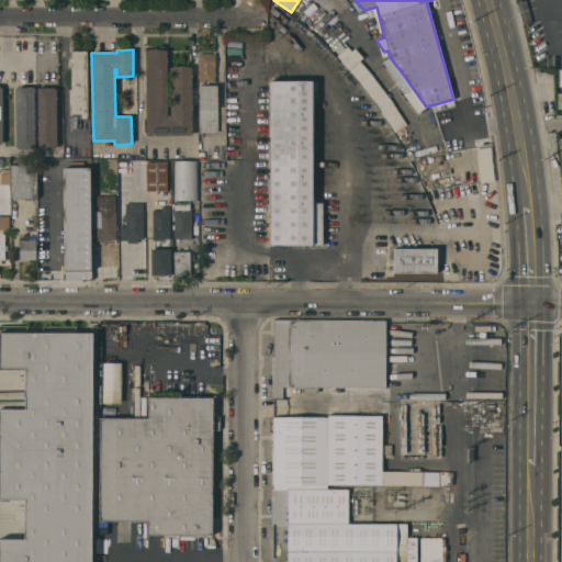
[(192,135),(146,135),(145,51),(167,49),(168,115),(170,115),(170,67),(191,67),(192,135)]
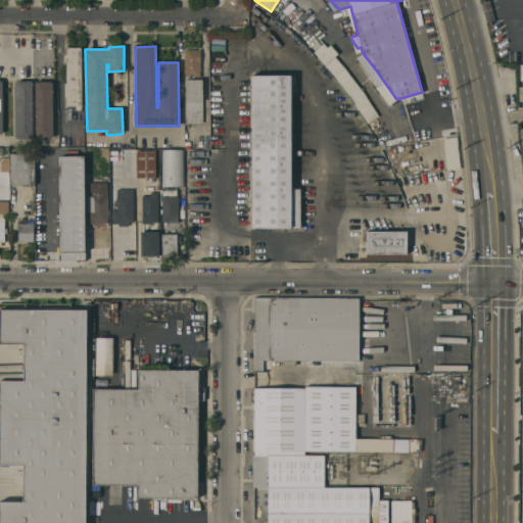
[(81,109),(76,109),(76,107),(72,107),(72,105),(66,105),(66,96),(64,96),(64,83),(66,83),(66,60),(64,60),(63,54),(66,54),(66,47),(81,47),(81,109)]
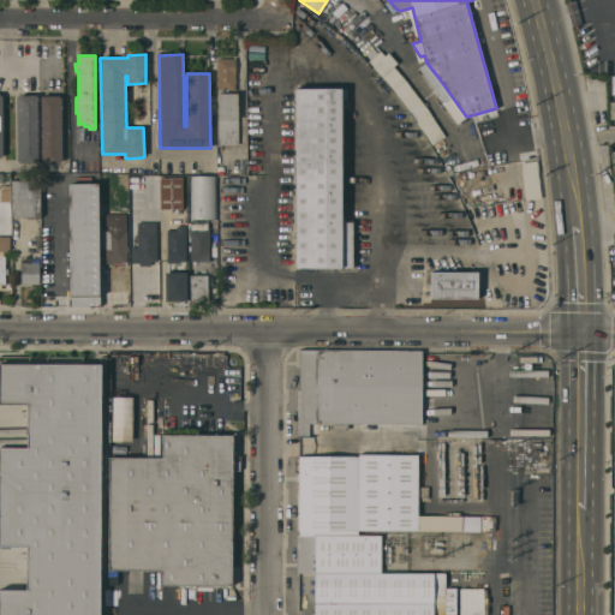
[(236,90),(218,90),(218,59),(236,59),(236,90)]
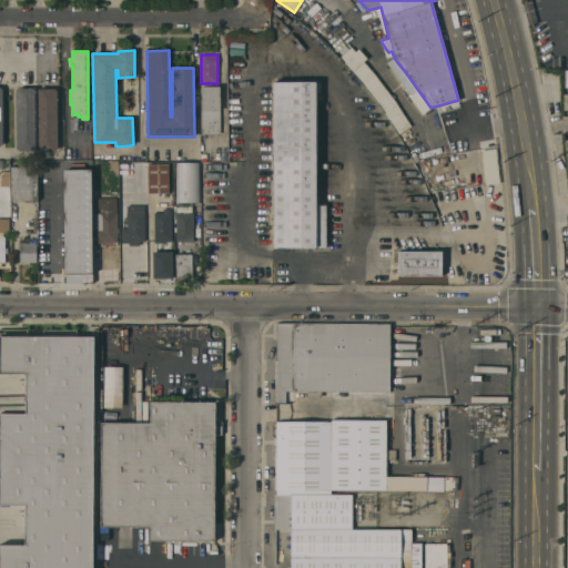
[(325,247),(272,247),(273,81),(316,81),(316,202),(320,202),(320,204),(325,204),(325,241),(327,241),(327,246),(325,246),(325,247)]
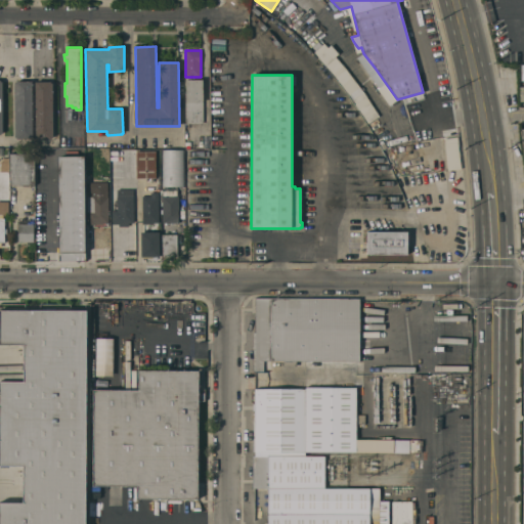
[(203,123),(186,123),(185,80),(203,79),(203,123)]
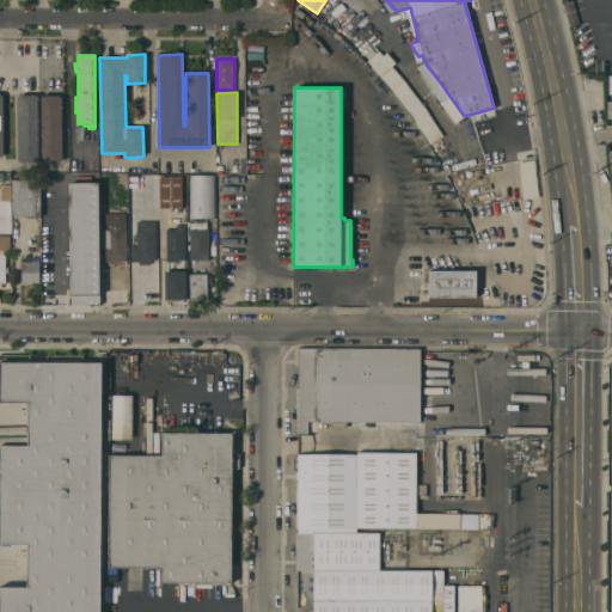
[(38,161),(19,163),(19,160),(17,160),(17,97),(18,97),(18,95),(37,95),(38,161)]
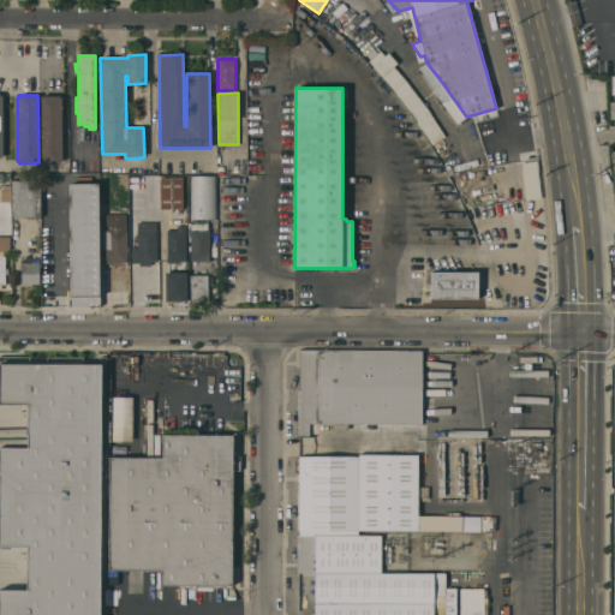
[(41,95),(59,95),(59,97),(61,97),(63,161),(60,161),(60,163),(42,163),(41,95)]
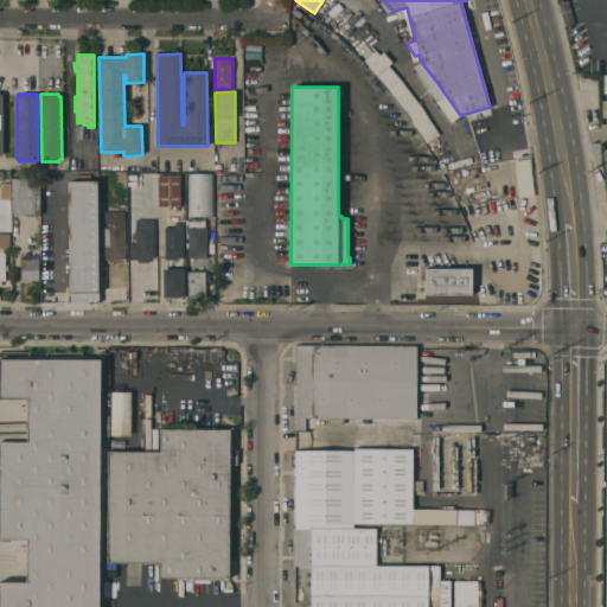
[(515,160),(516,197),(531,196),(530,159),(515,160)]
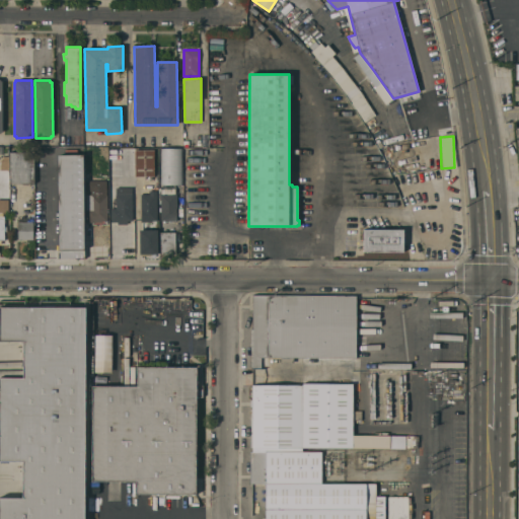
[(182,184),(161,184),(161,148),(182,148),(182,184)]
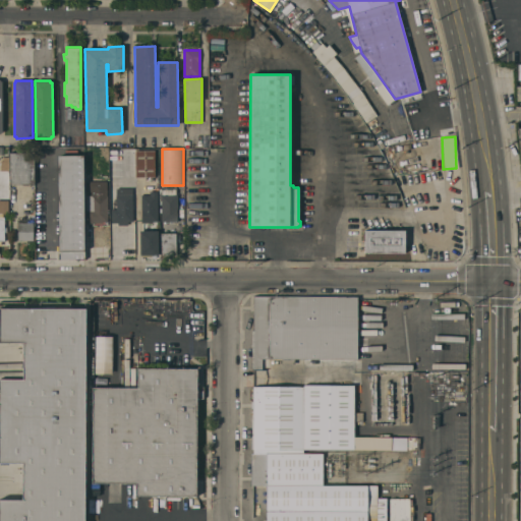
[(155,177),(135,177),(135,151),(155,151),(155,177)]
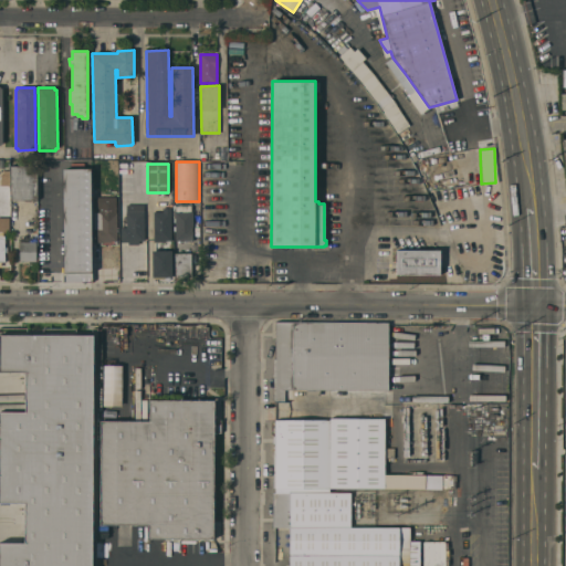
[(10,200),(10,229),(4,229),(4,222),(0,222),(0,186),(1,186),(1,185),(9,185),(9,166),(11,166),(11,200),(10,200)]
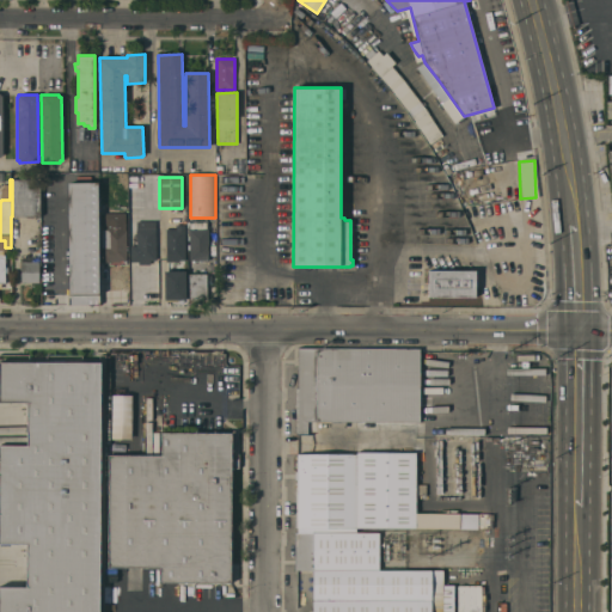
[(12,179),(40,179),(40,216),(12,216),(12,179)]
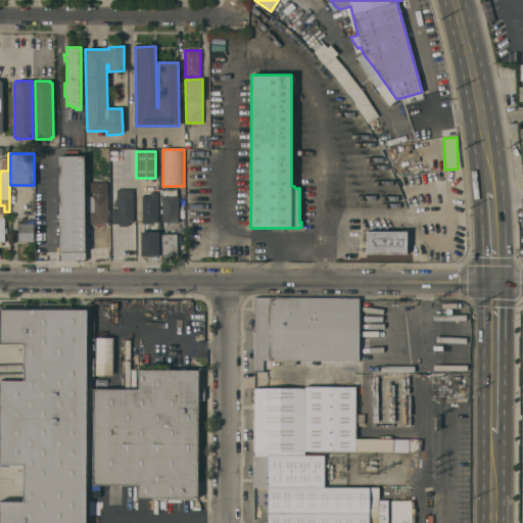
[(57,155),(84,155),(85,260),(60,260),(60,252),(58,252),(57,155)]
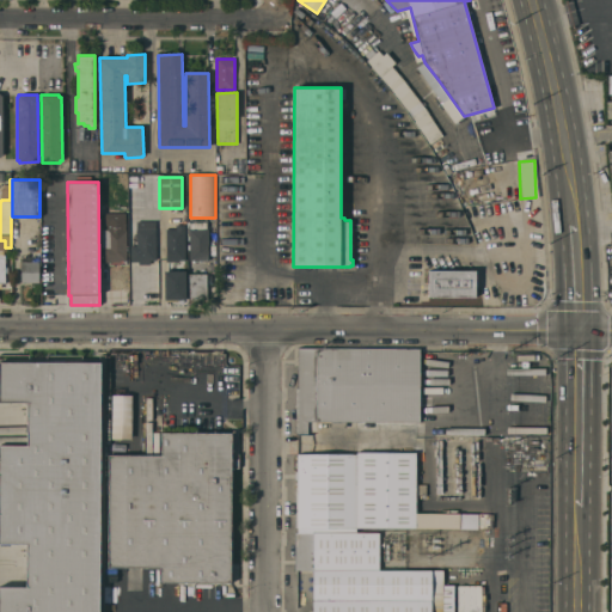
[(208,228),(208,245),(208,251),(209,255),(208,255),(208,262),(207,262),(207,259),(190,259),(189,250),(189,245),(189,244),(189,230),(189,220),(207,220),(207,228),(208,228)]
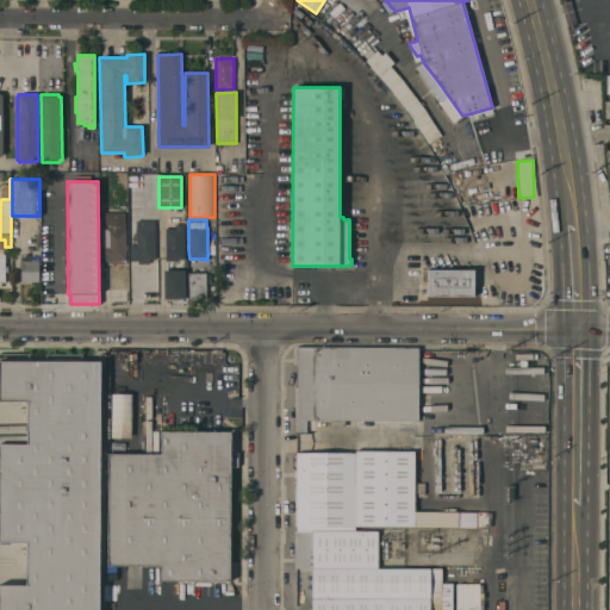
[(125,221),(125,229),(126,229),(126,260),(119,260),(119,261),(101,261),(100,229),(101,229),(101,221),(125,221)]
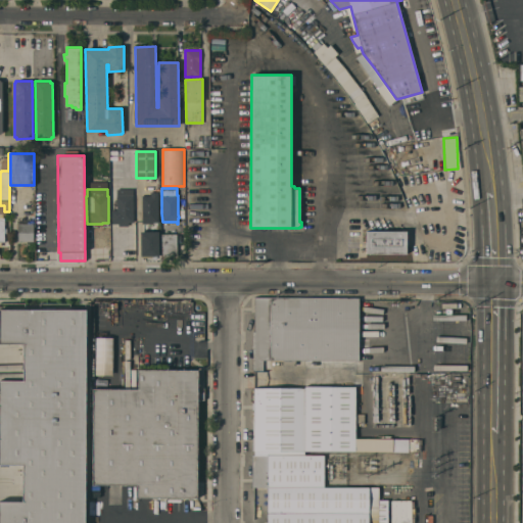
[(133,222),(129,222),(129,226),(119,226),(119,224),(111,224),(111,209),(116,209),(116,196),(117,196),(117,189),(132,189),(133,196),(133,222)]
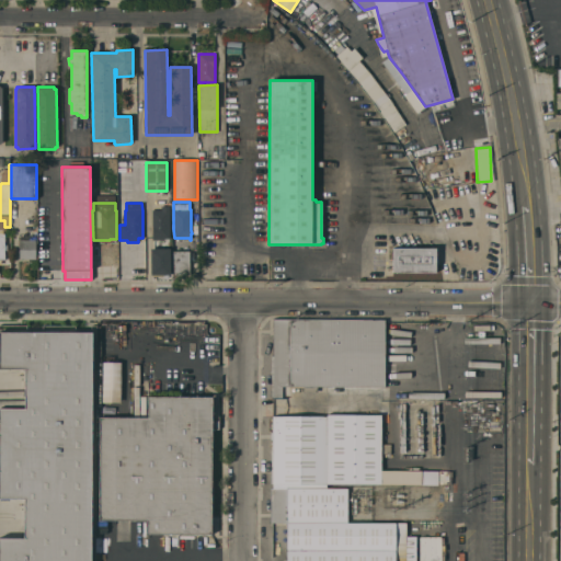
[(161,209),(161,206),(170,206),(170,238),(163,239),(152,240),(151,209),(161,209)]
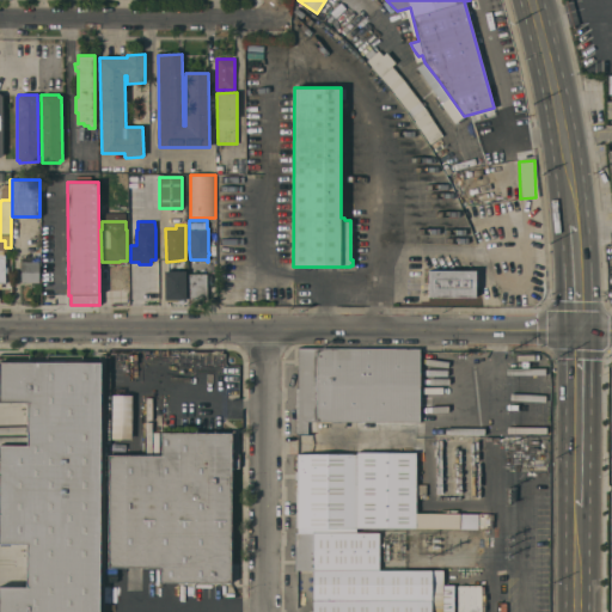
[(20,257),(34,257),(34,262),(40,262),(38,282),(20,282),(20,268),(20,257)]
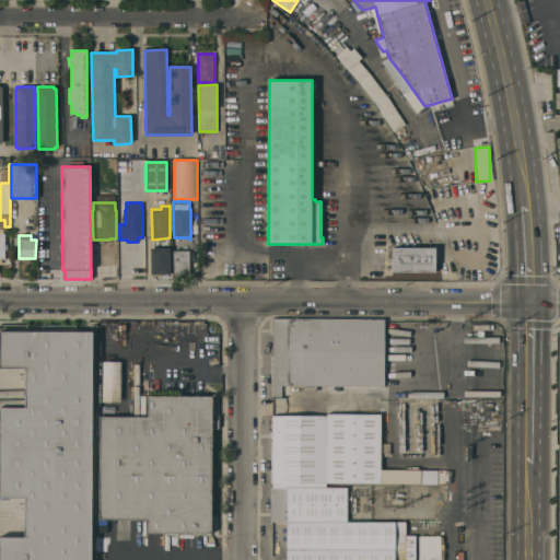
[(150,247),(170,247),(170,273),(151,273),(150,247)]
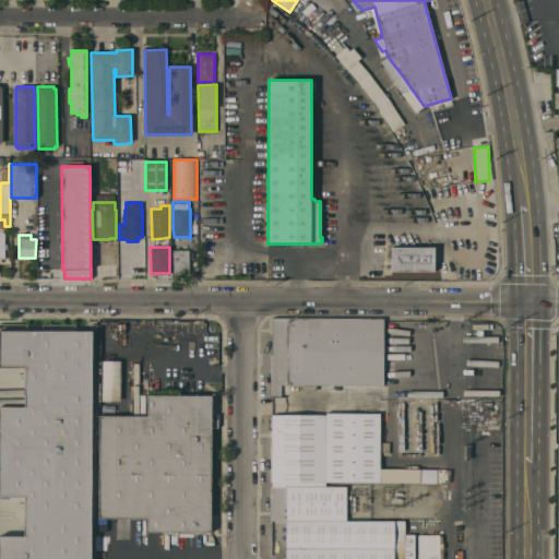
[(435,247),(435,271),(391,271),(391,247),(435,247)]
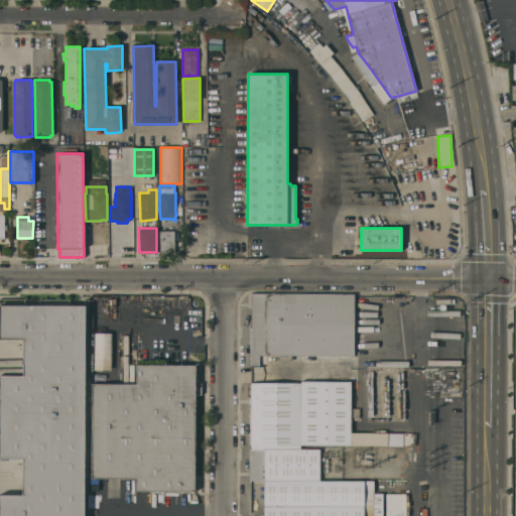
[(174,231),(174,256),(159,256),(159,231),(174,231)]
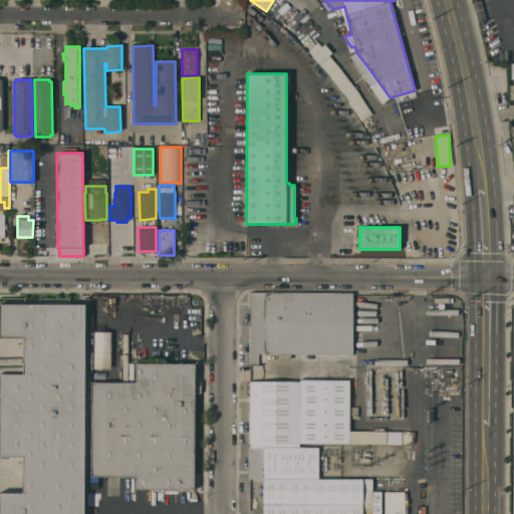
[(250,292),(320,292),(320,353),(299,353),(290,353),(290,359),(277,359),(277,354),(260,354),(260,365),(250,365),(250,353),(250,292)]
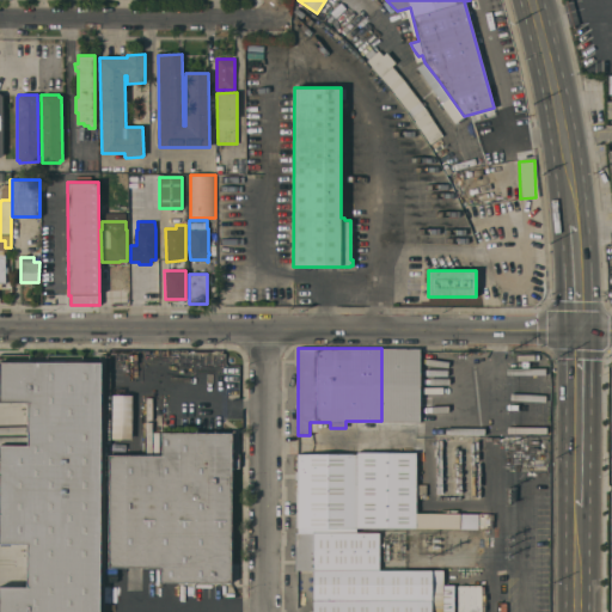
[(381,421),(381,348),(420,349),(420,422),(416,422),(381,421)]
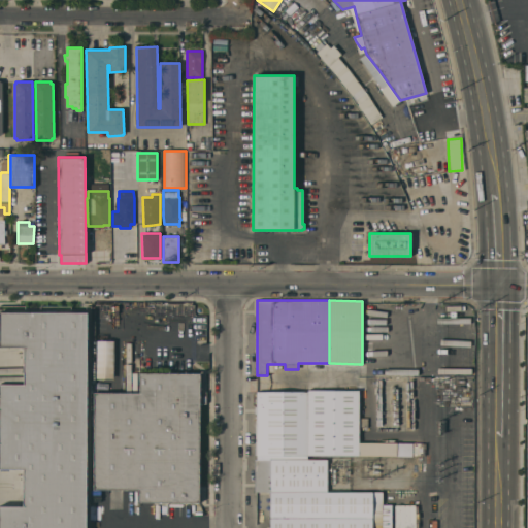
[(184,306),(144,306),(144,319),(184,318),(184,306)]
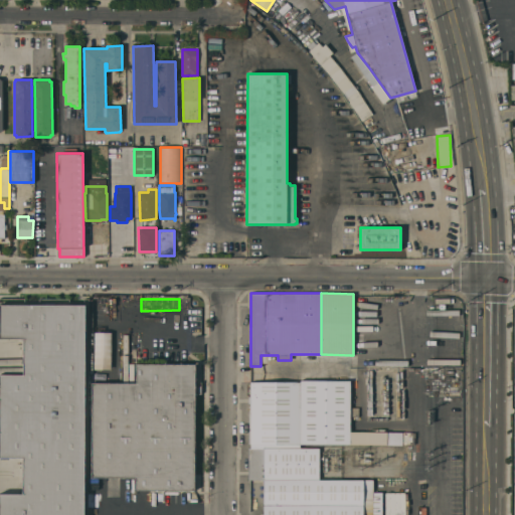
[(0,304),(86,305),(83,514),(0,514),(0,494),(22,494),(22,458),(0,458),(0,374),(22,375),(23,339),(0,339),(0,304)]
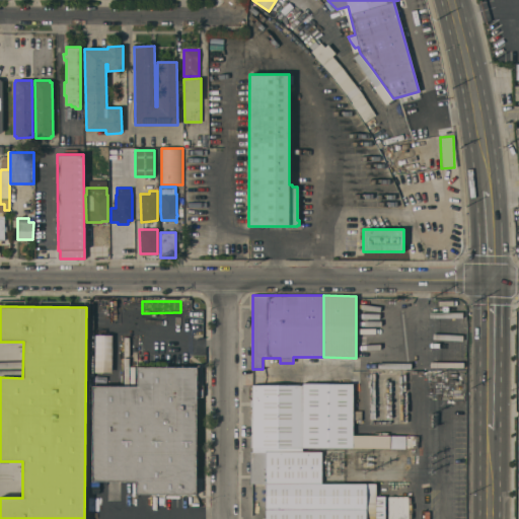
[(323,357),(323,384),(302,384),(302,357),(323,357)]
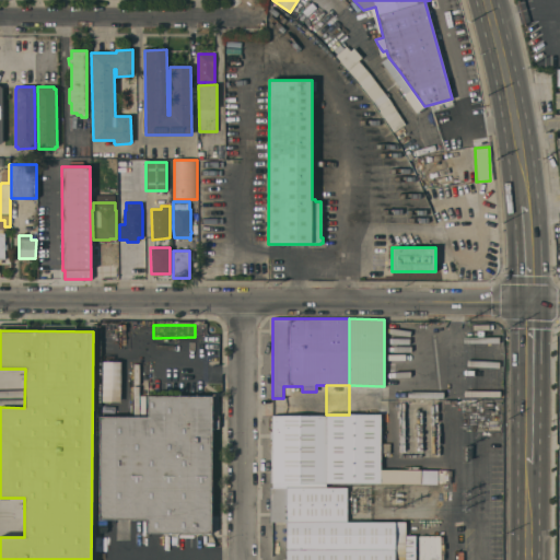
[(349,415),(349,385),(381,386),(381,416),(349,415)]
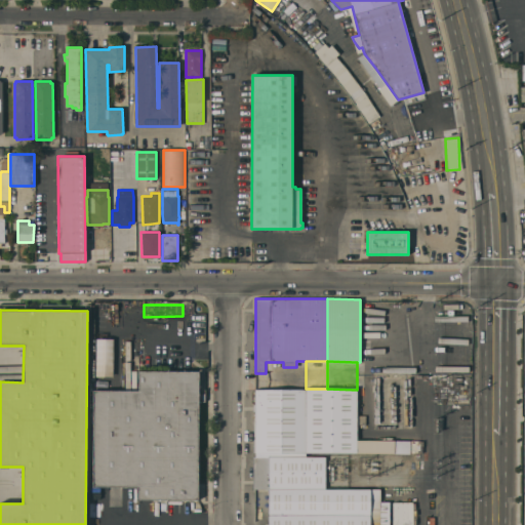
[(137,391),(137,371),(198,371),(198,499),(137,499),(137,487),(92,487),(93,391),(137,391)]
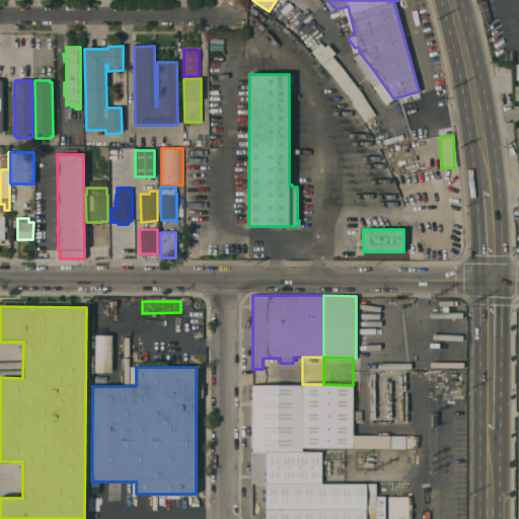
[(321,484),(375,484),(375,518),(266,518),(266,484),(249,484),(249,451),(252,451),(252,384),(302,384),(302,447),(302,451),(321,451),(321,484)]
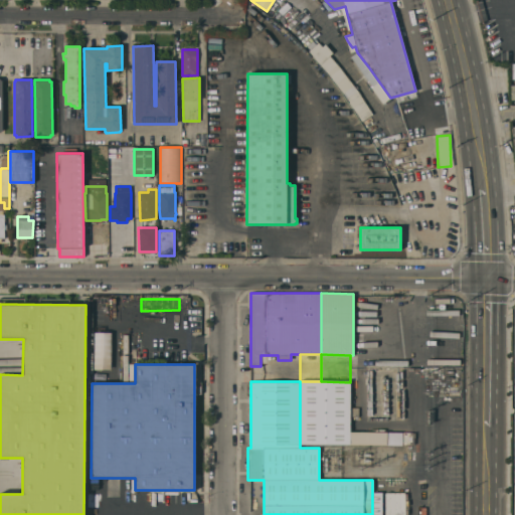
[(300,444),(300,381),(321,381),(320,444),(300,444)]
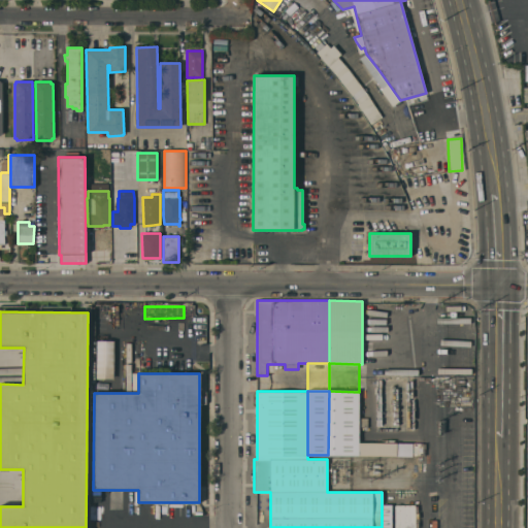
[(358,418),(367,418),(367,427),(359,427),(359,442),(411,443),(411,456),(328,455),(329,391),(359,392),(358,418)]
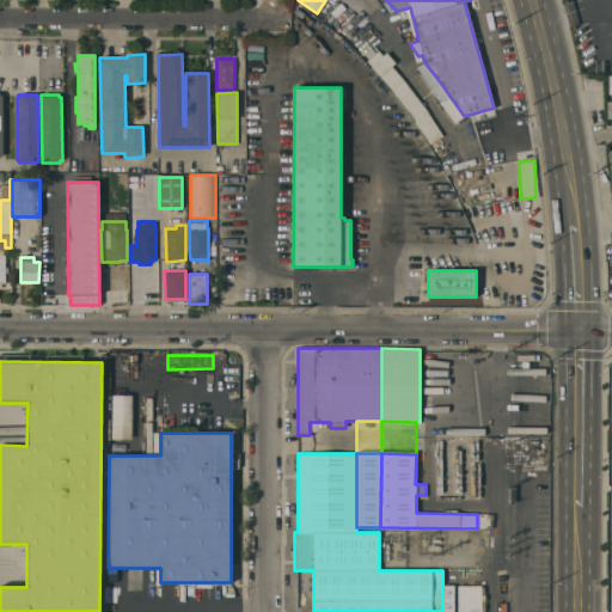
[(481,611),(481,586),(456,586),(456,611),(481,611)]
